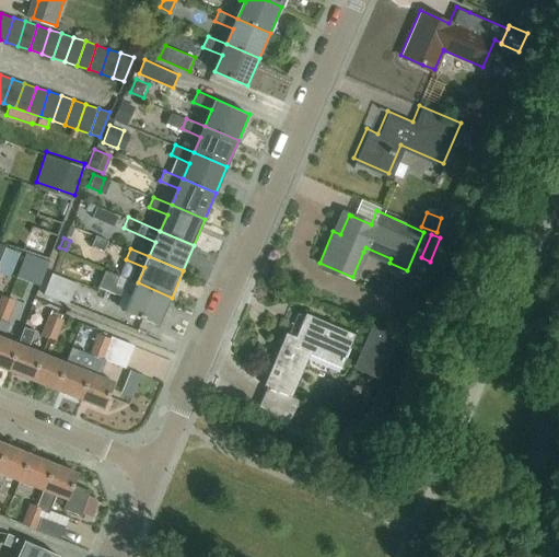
[(115,286),(119,275),(106,269),(99,286),(120,294),(123,289),(115,286)]
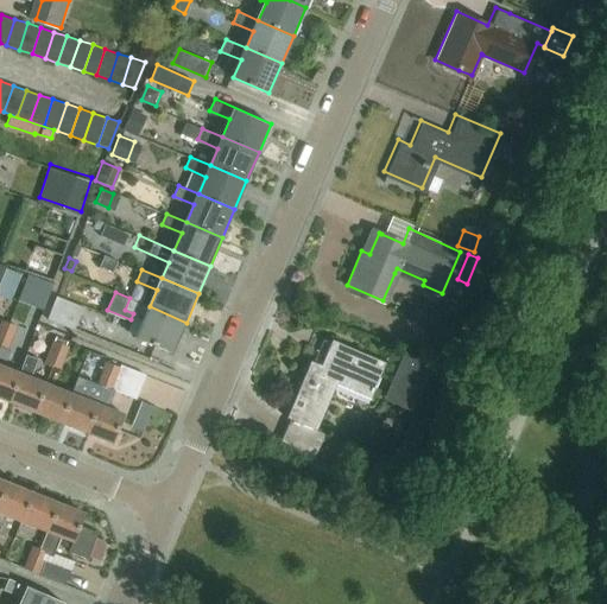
[(187,323),(150,306),(130,298),(125,310),(133,313),(131,319),(126,331),(174,351),(187,323)]
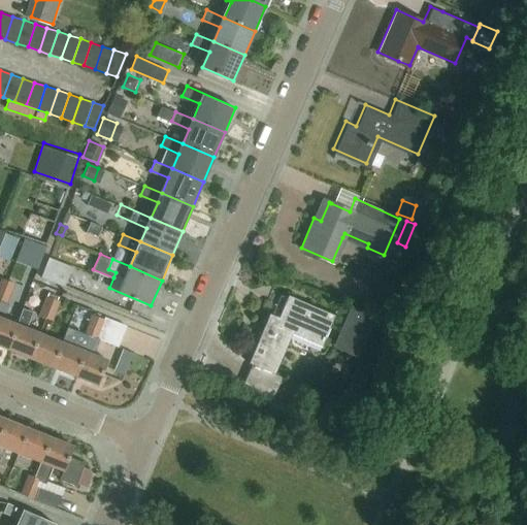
[(73,269),(51,260),(44,275),(67,285),(73,269)]
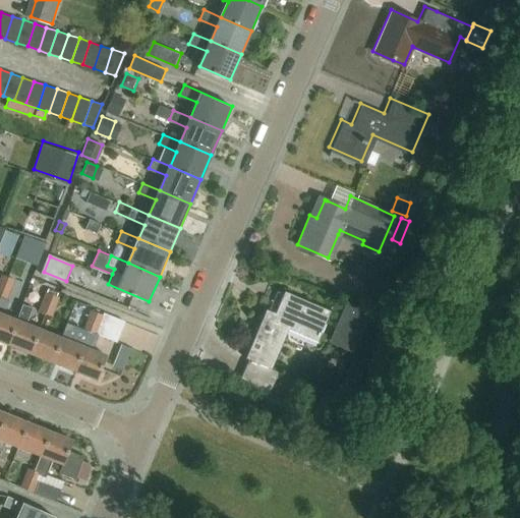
[(1,274),(0,277),(0,283),(9,288),(13,279),(1,274)]
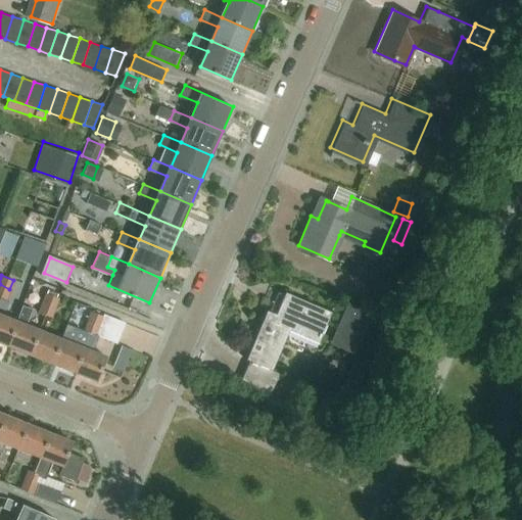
[(9,289),(0,284),(0,295),(6,298),(9,289)]
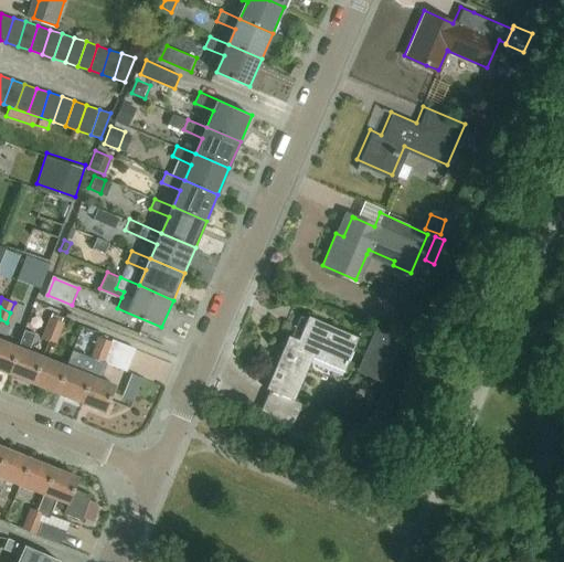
[(287,332),(264,385),(267,388),(254,417),(286,432),(300,401),(293,398),(311,354),(342,368),(357,335),(307,313),(296,337),(287,332)]
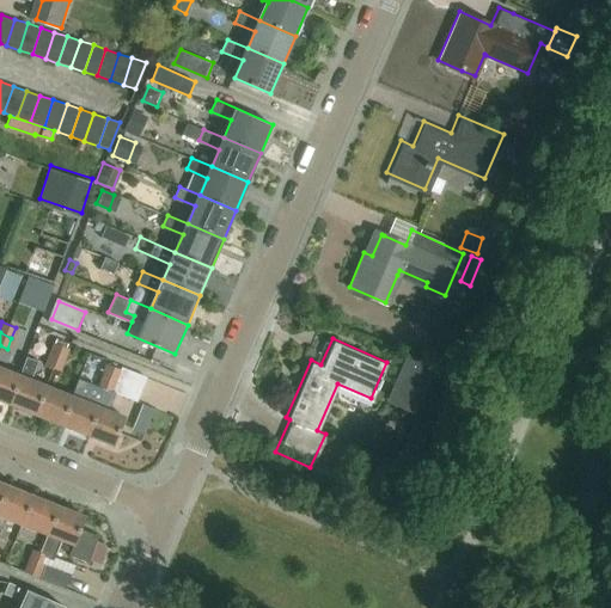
[(68,349),(54,343),(49,354),(65,360),(68,349)]
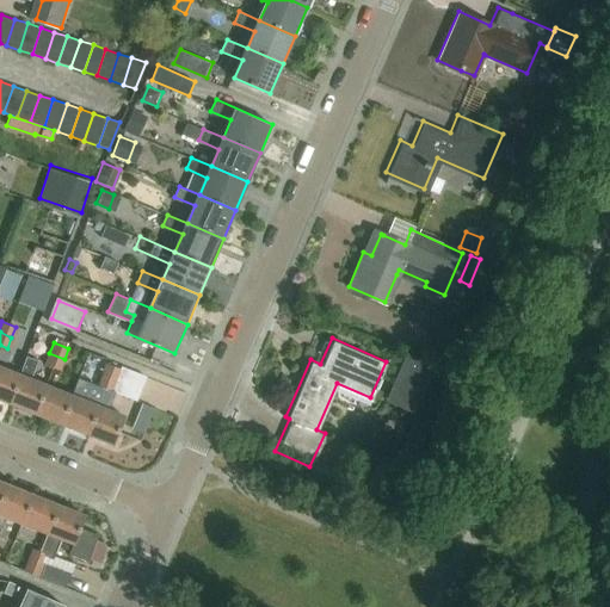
[(407,351),(394,382),(423,394),(436,363),(407,351)]
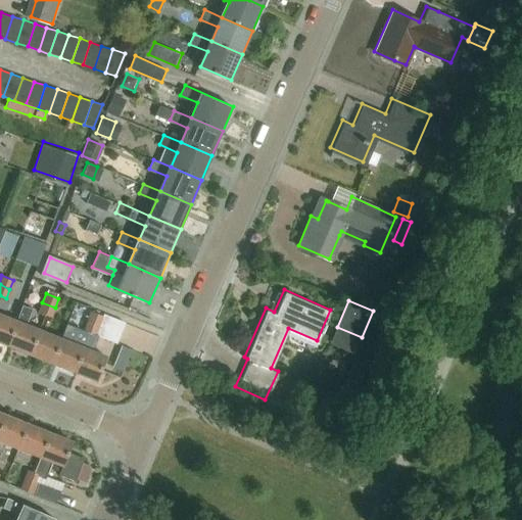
[(42,302),(39,311),(51,316),(55,308),(42,302)]
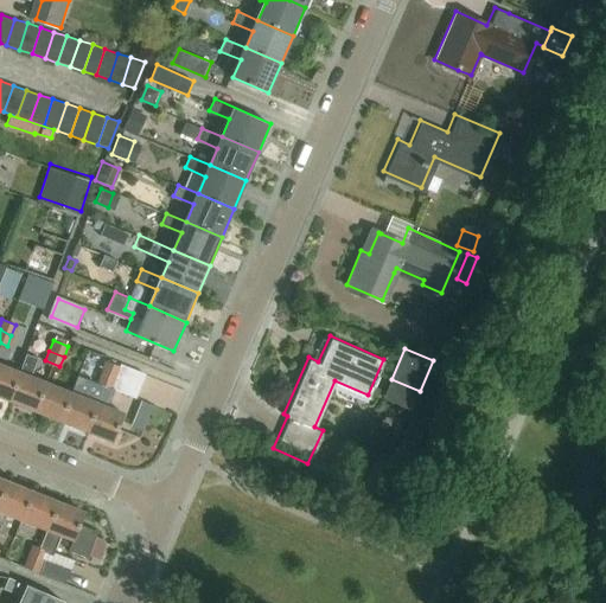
[(0,397),(8,401),(26,354),(25,353),(19,372),(0,364),(0,397)]
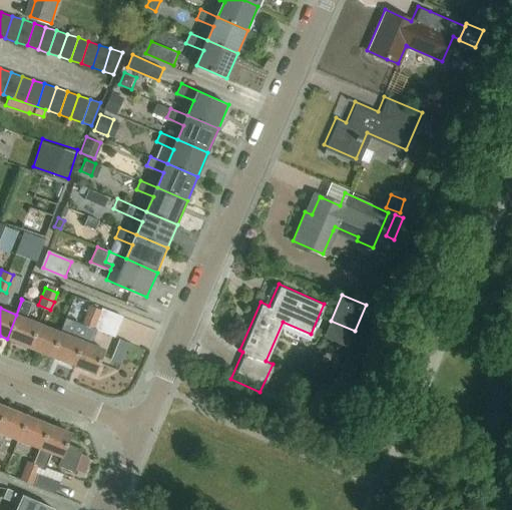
[(29,348),(38,324),(25,318),(31,303),(22,300),(7,339),(29,348)]
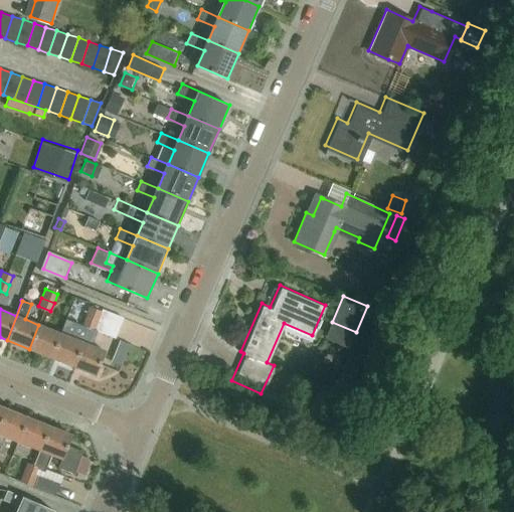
[(98,321),(102,311),(99,310),(99,309),(89,306),(84,315),(98,321)]
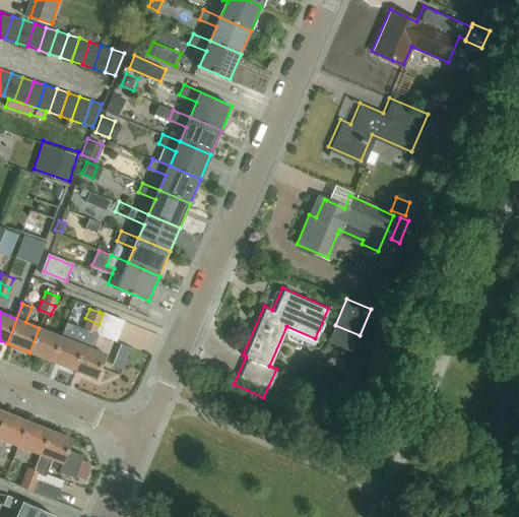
[(100,312),(100,313),(103,314),(99,324),(85,318),(82,328),(88,330),(82,344),(83,345),(73,370),(98,379),(107,354),(92,348),(98,333),(116,340),(124,319),(101,310),(100,312)]
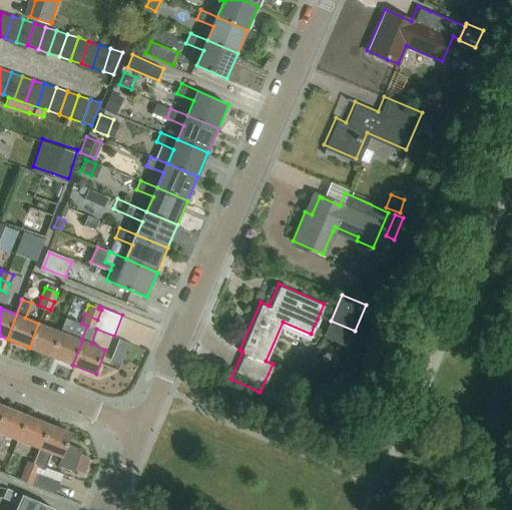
[(50,356),(59,332),(38,324),(29,348),(50,356)]
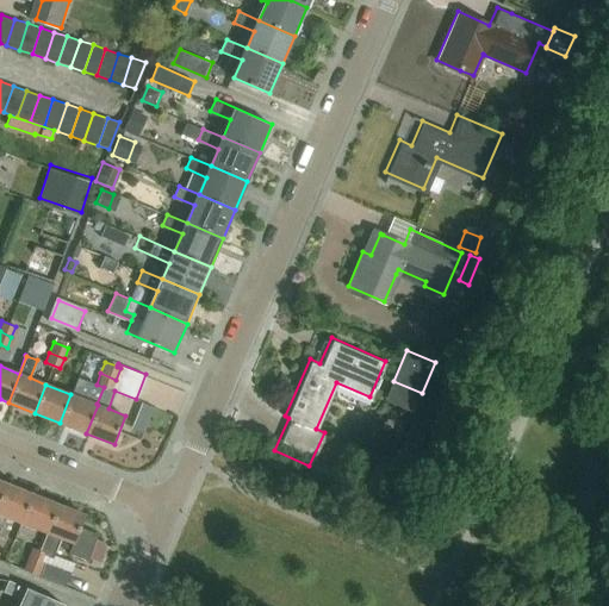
[(98,405),(97,404),(70,394),(60,423),(86,433),(98,405)]
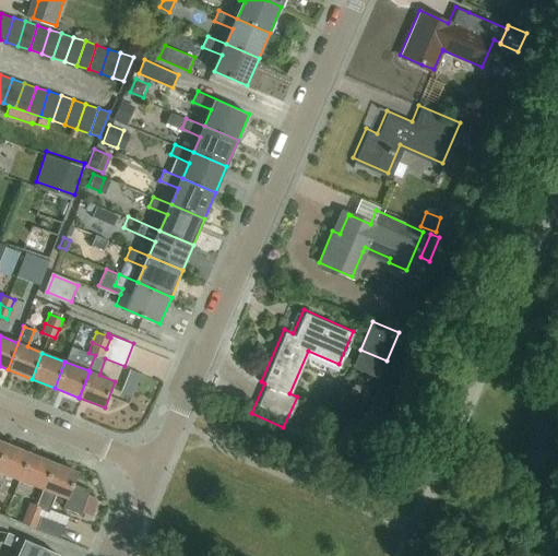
[(21,480),(32,453),(7,444),(0,460),(0,484),(4,473),(21,480)]
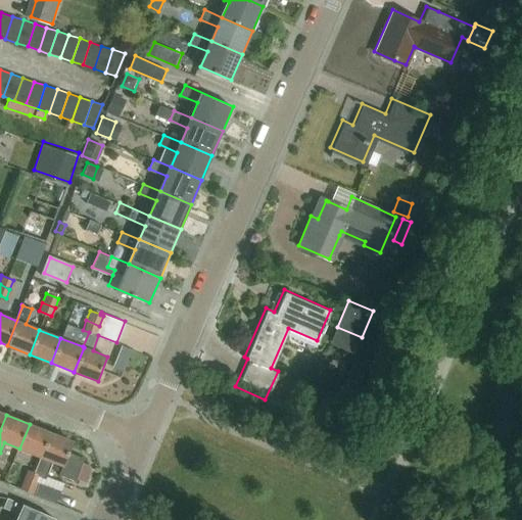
[(39,456),(42,458),(51,432),(30,424),(19,448),(39,456)]
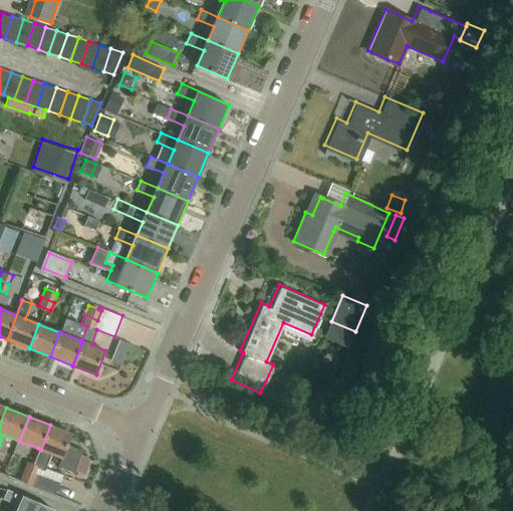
[(44,468),(46,464),(49,454),(60,458),(57,466),(72,472),(74,469),(80,454),(81,450),(67,444),(71,433),(50,425),(41,450),(38,448),(32,463),(37,465),(44,468)]
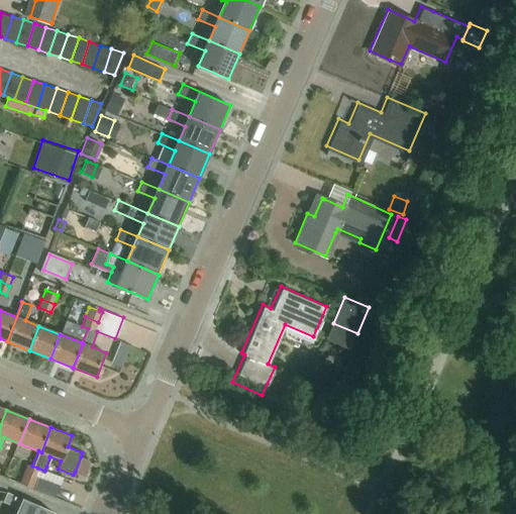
[(81,456),(75,472),(82,475),(88,459),(81,456)]
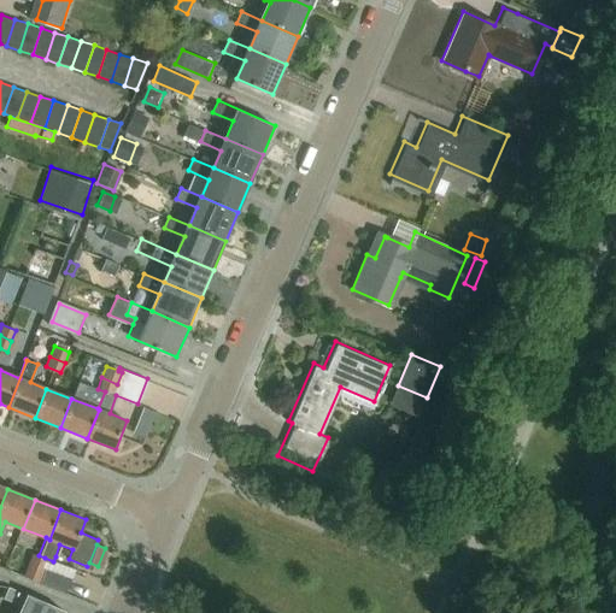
[(27,565),(41,570),(42,566),(45,558),(39,555),(31,553),(27,565)]
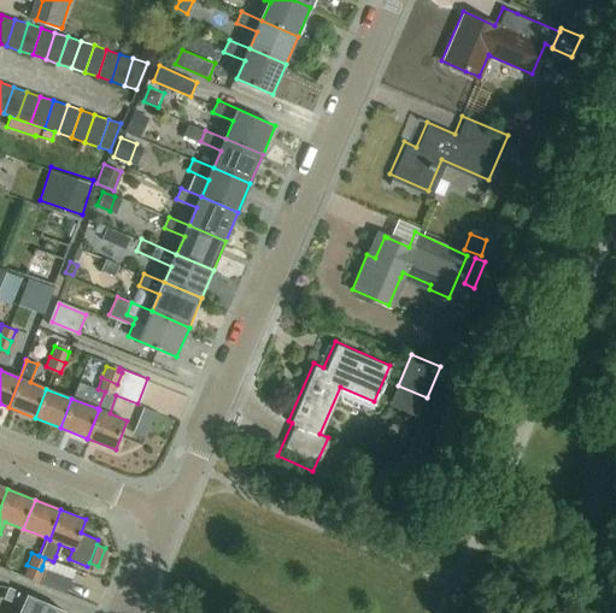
[(36,582),(41,570),(27,565),(23,576),(36,582)]
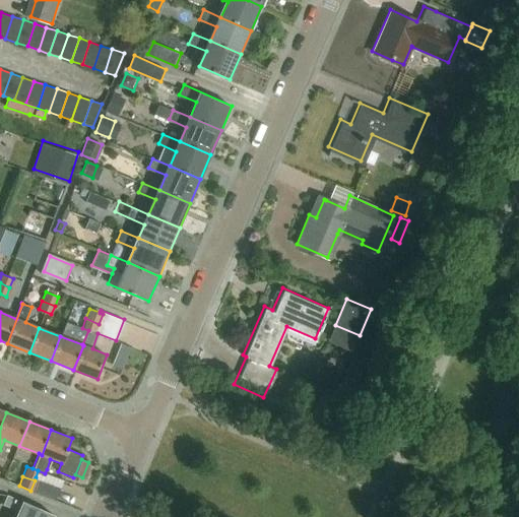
[(54,500),(59,487),(36,477),(30,491),(54,500)]
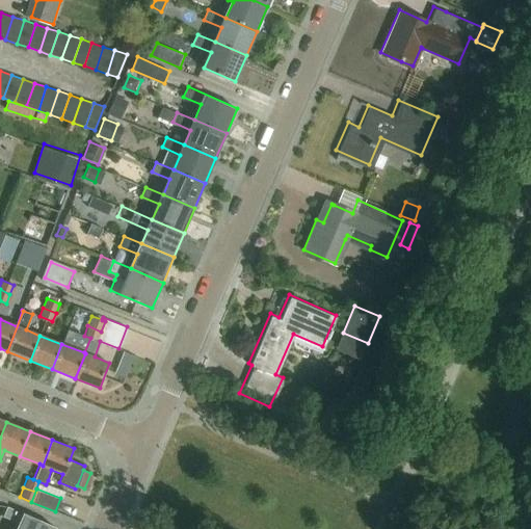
[(19,528),(57,528),(58,527),(9,506),(4,516),(22,524),(19,528)]
